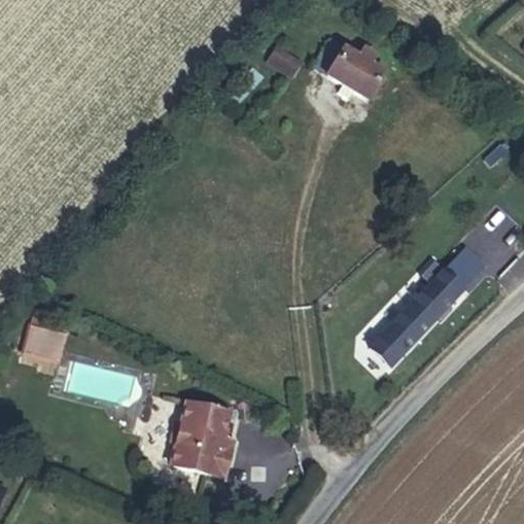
[(325,75),(343,46),(330,39),(313,68),(325,75)]
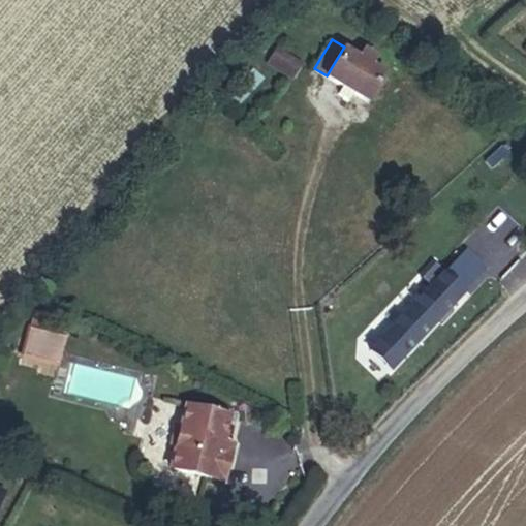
[(303,60),(280,45),(271,60),(295,74),(303,60)]
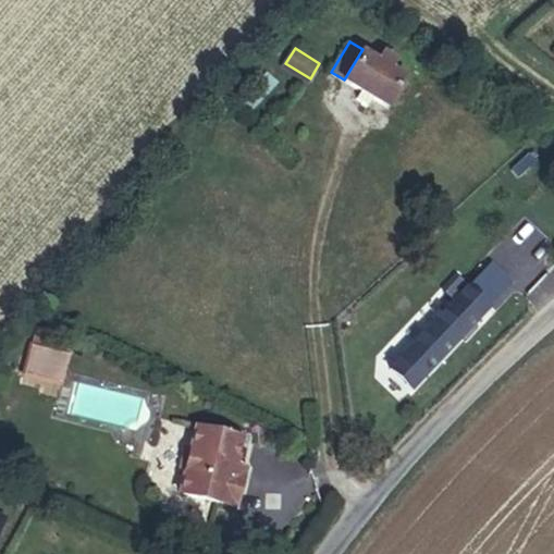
[(410,77),(395,69),(402,58),(388,49),(381,60),(362,49),(344,79),(362,91),(358,98),(368,103),(372,97),(392,109),(410,77)]
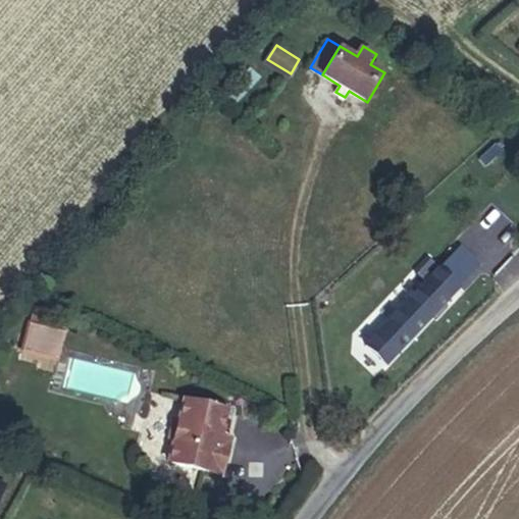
[(226,94),(236,103),(262,75),(253,66),(226,94)]
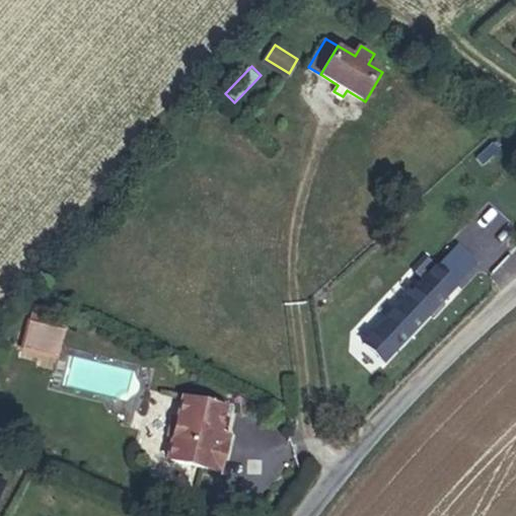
[(385,361),(480,262),(459,241),(365,342),(385,361)]
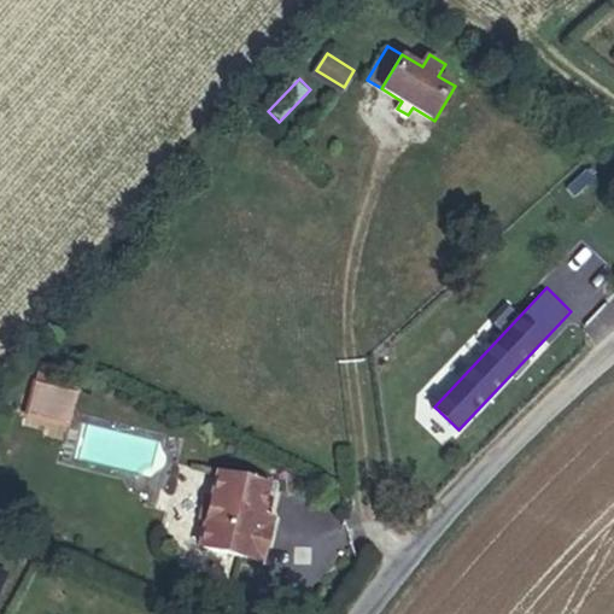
[(70,422),(79,390),(37,380),(29,413),(70,422)]
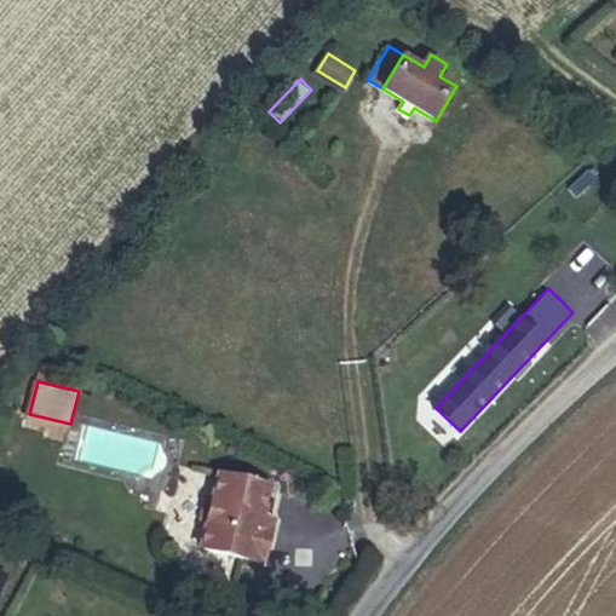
[(263,522),(265,514),(272,487),(220,473),(216,494),(209,499),(205,517),(208,524),(202,546),(266,562),(275,525),(263,522)]
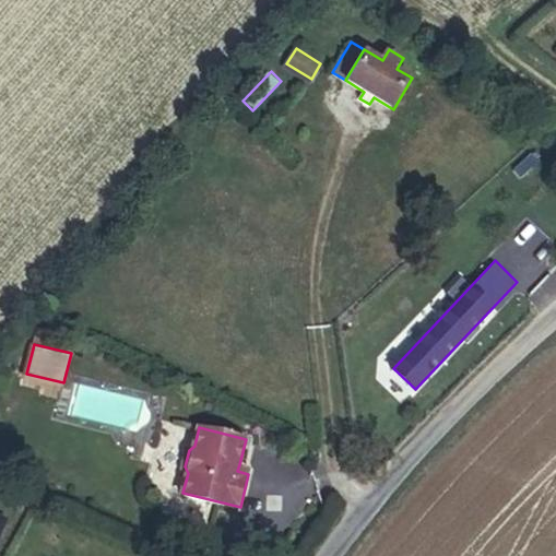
[(248,474),(249,468),(239,464),(237,471),(248,474)]
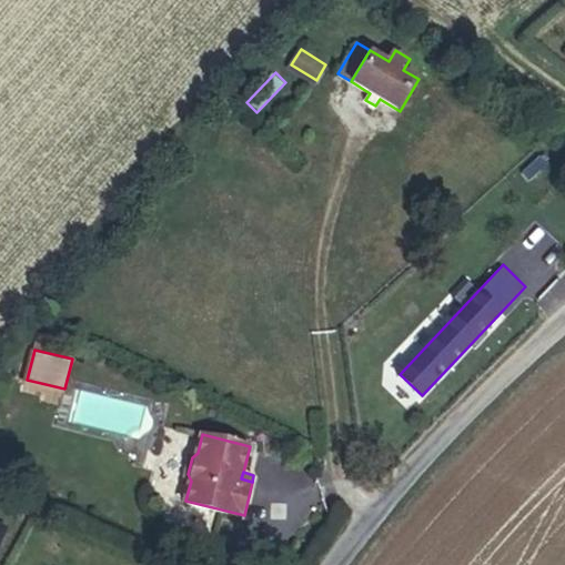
All buildings are outlined.
